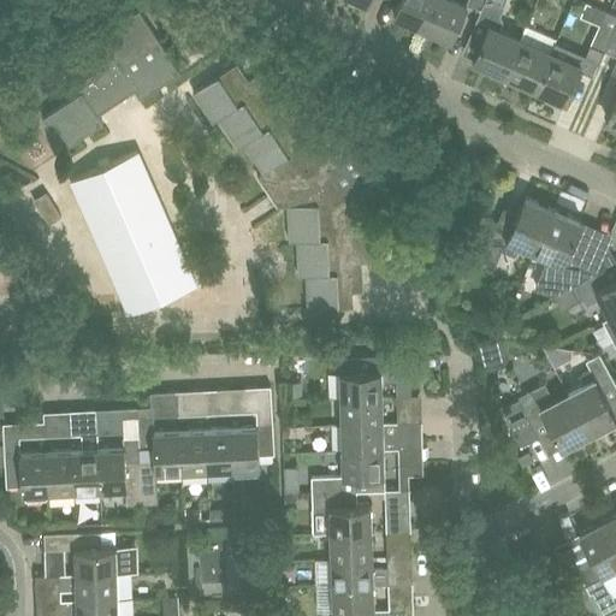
[(0,0),(0,30),(12,7),(0,0)]
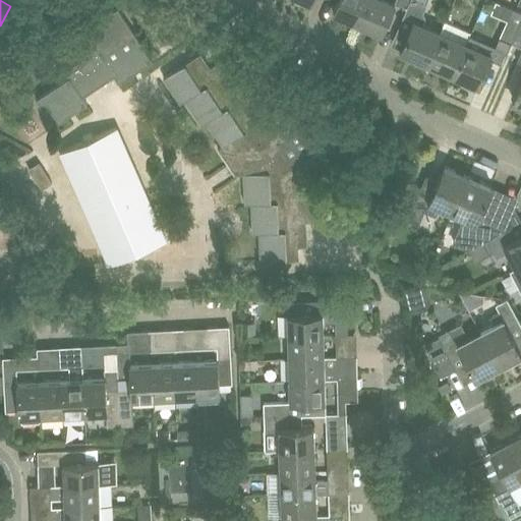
[(357,24),(366,0),(338,0),(333,13),(335,14),(336,19),(344,23),(348,20),(357,24)]
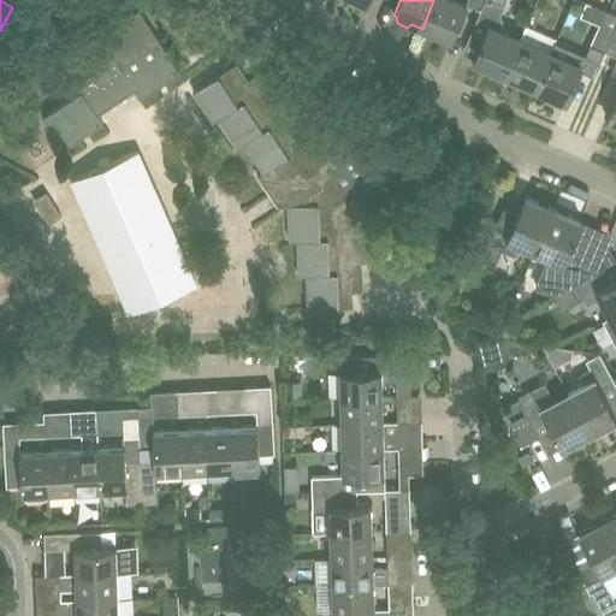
[(467,4),(458,0),(433,0),(422,29),(451,41),(467,4)]
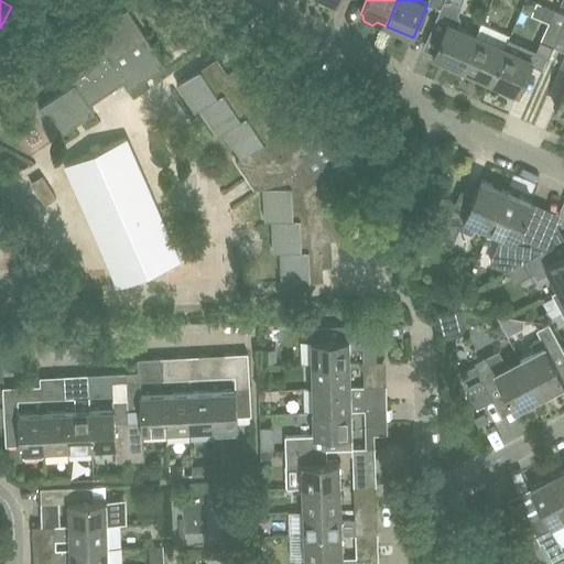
[(462,68),(477,36),(456,28),(459,20),(458,14),(462,6),(458,3),(459,0),(443,0),(434,22),(446,28),(433,56),(462,68)]
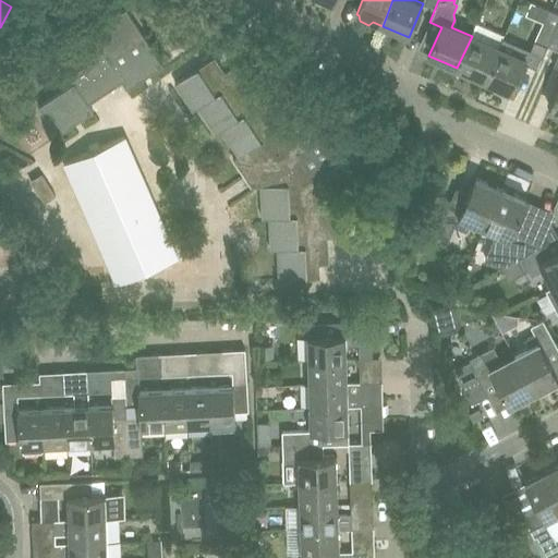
[(124,8),(69,46),(83,67),(70,74),(75,83),(39,106),(58,133),(93,110),(88,104),(123,81),(128,87),(161,65),(143,36),(124,8)]
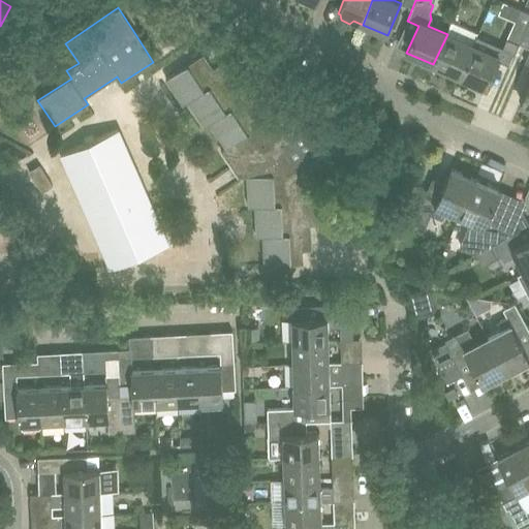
[(519,43),(520,44),(528,22),(528,12),(520,9),(516,18),(507,38),(519,43)]
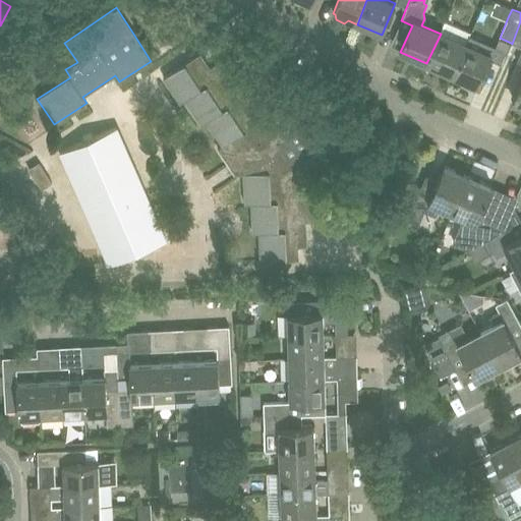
[(520,21),(512,44),(520,47),(520,21)]
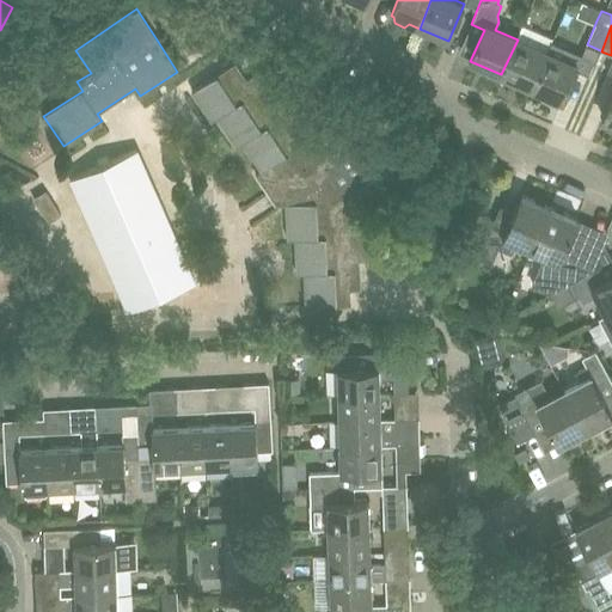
[(501,74),(531,87),(546,51),(518,40),(501,74)]
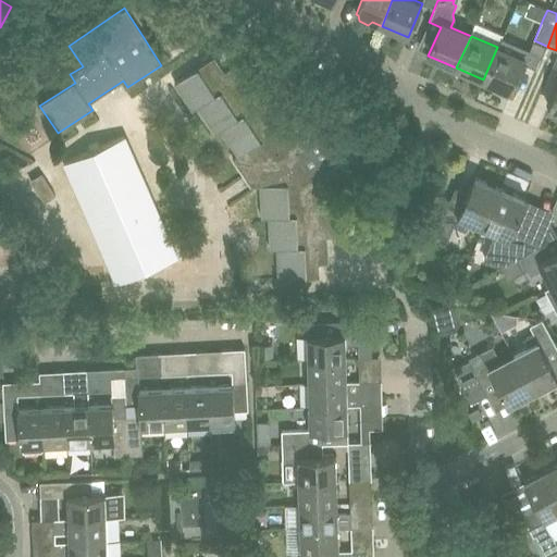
[(536,69),(546,46),(534,40),(533,40),(524,59),(497,47),(483,79),(511,91),(524,63),(536,69)]
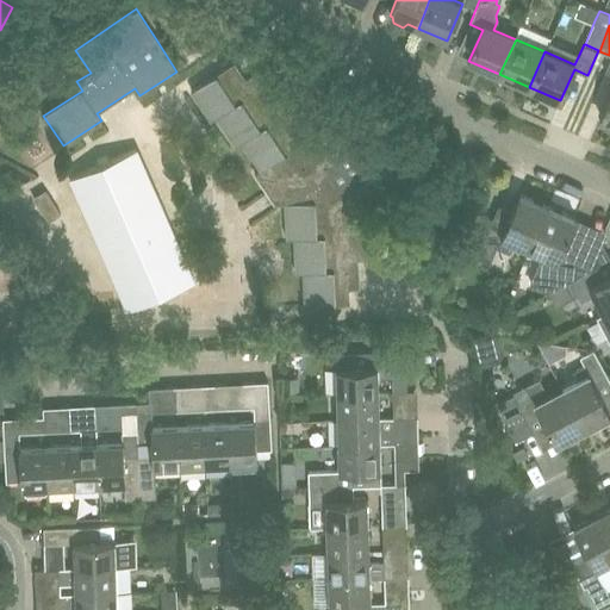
[(235,62),(192,91),(211,123),(217,117),(236,145),(241,142),(259,169),(254,173),(267,193),(274,203),(278,203),(284,203),(286,238),(293,238),(296,273),(303,273),(305,307),(350,304),(349,288),(360,288),(359,259),(365,259),(365,249),(362,218),(356,219),(355,199),(355,197),(392,172),(369,138),(358,147),(358,145),(346,129),(335,136),(327,142),(318,130),(316,128),(297,99),(285,106),(262,72),(261,69),(248,78),(246,79),(235,62)]
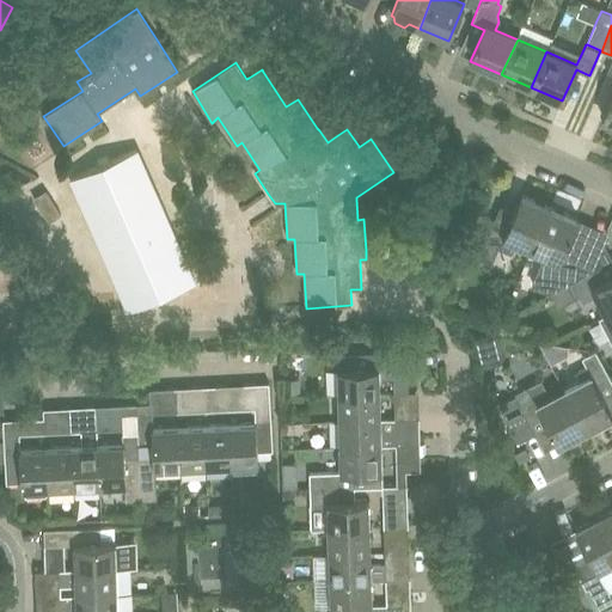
[(126,312),(151,301),(195,282),(193,277),(182,254),(136,150),(68,179),(126,312)]
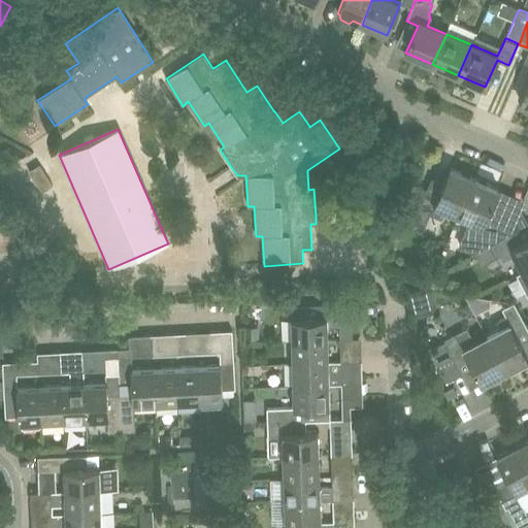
[(40,164),(30,170),(42,192),(53,185),(40,164)]
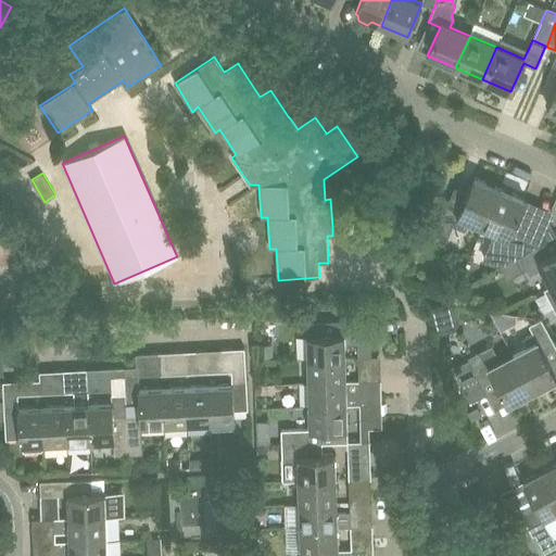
[(483,228),(501,188),(475,177),(463,205),(450,200),(440,222),(436,234),(446,238),(452,225),(465,230),(468,222),(483,228)]
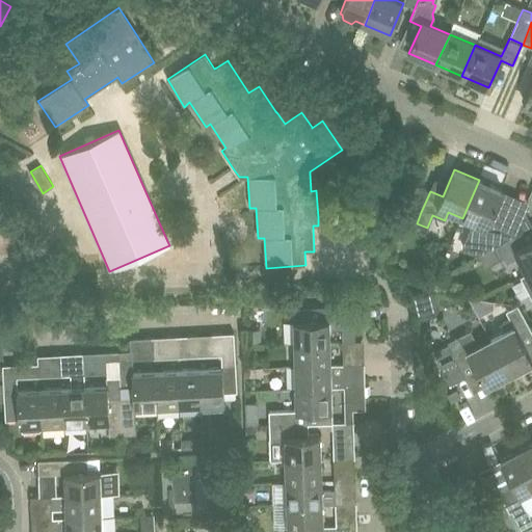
[(503,190),(479,180),(462,218),(472,223),(461,248),(478,256),(491,248),(503,222),(491,218),(503,190)]
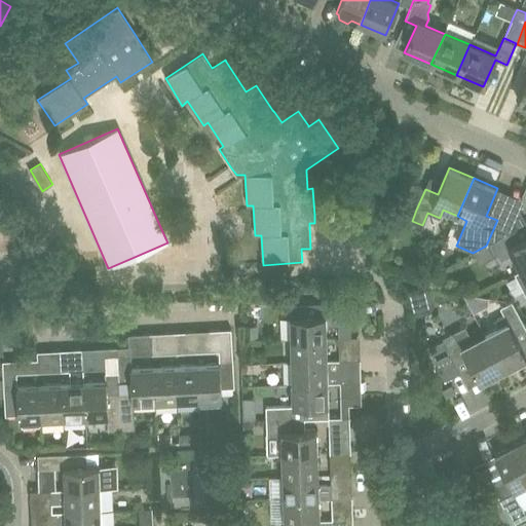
[(404,203),(415,209),(411,221),(412,221),(416,210),(425,189),(412,183),(404,203)]
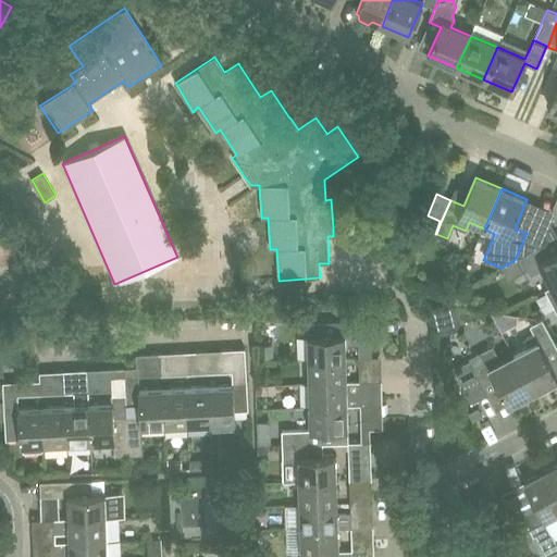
[(523,272),(525,270),(530,277),(542,271),(551,288),(556,284),(556,252),(549,257),(543,245),(517,259),(523,272)]
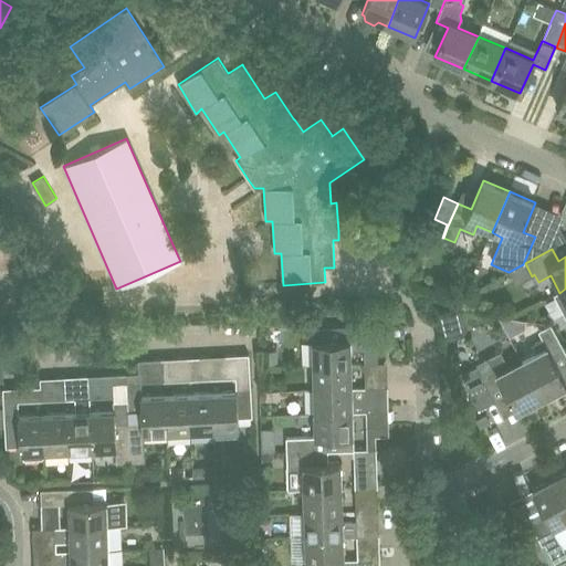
[(554,296),(565,320),(565,289),(559,293),(554,296)]
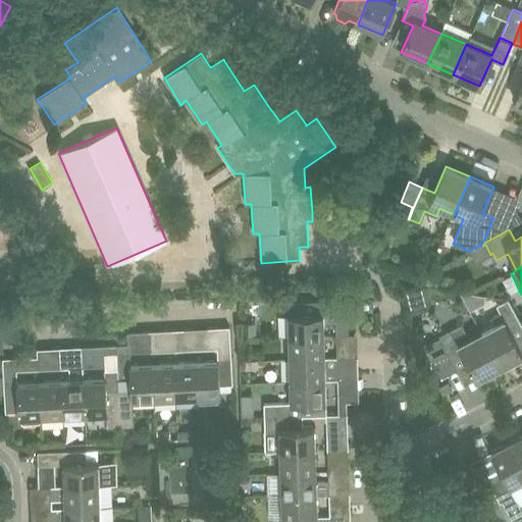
[(348,321),(347,300),(297,302),(297,314),(289,314),(289,337),(324,335),(324,322),(348,321)]
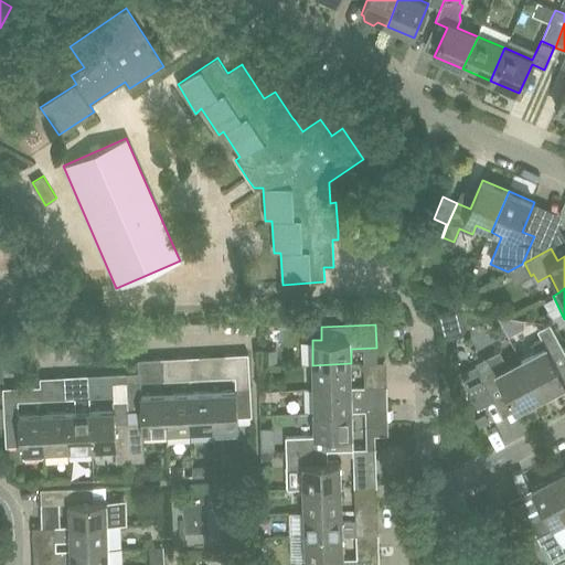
[(537,331),(541,338),(530,343),(534,353),(521,360),(541,400),(564,386),(564,383),(552,359),(564,352),(550,324),(537,331)]
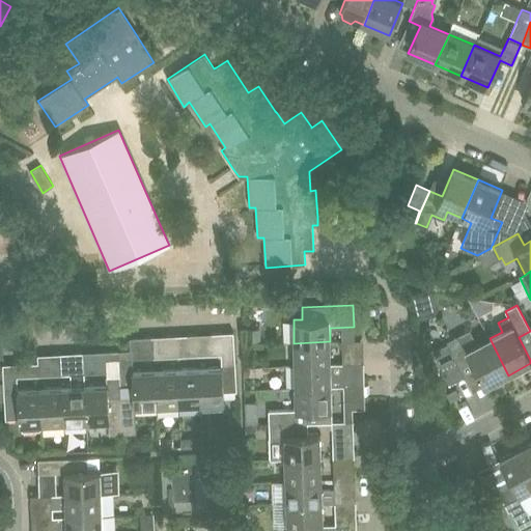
[(355,341),(354,331),(341,331),(342,341),(355,341)]
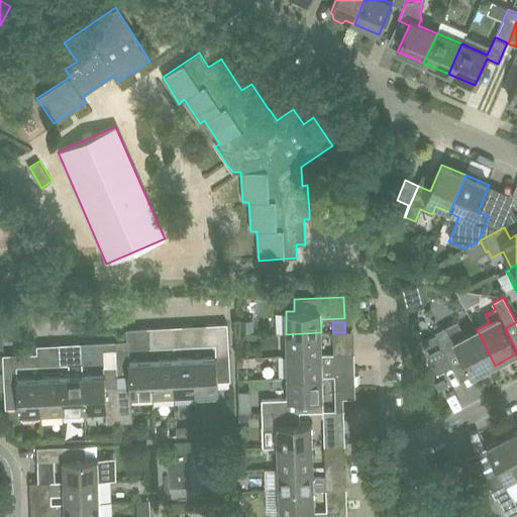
[(477,329),(463,336),(456,322),(435,333),(436,334),(421,342),(437,375),(448,369),(444,360),(448,359),(447,358),(458,352),(472,378),(495,366),(477,329)]
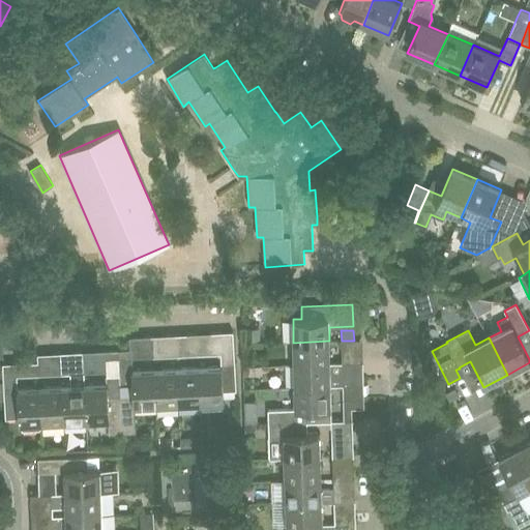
[(221,366),(199,367),(201,404),(224,403),(223,390),(235,390),(233,332),(210,333),(211,354),(221,354),(221,366)]
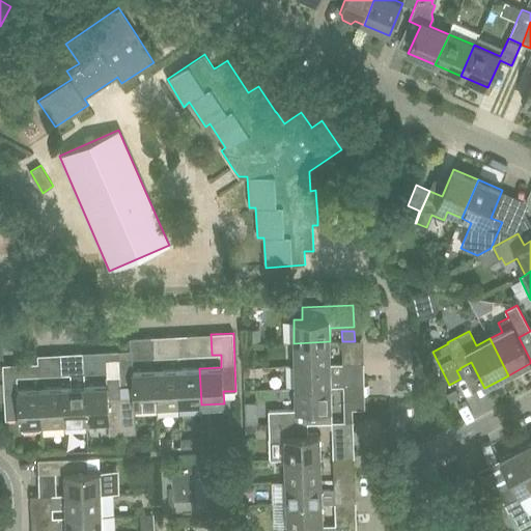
[(198,335),(188,335),(189,356),(199,356),(198,335)]
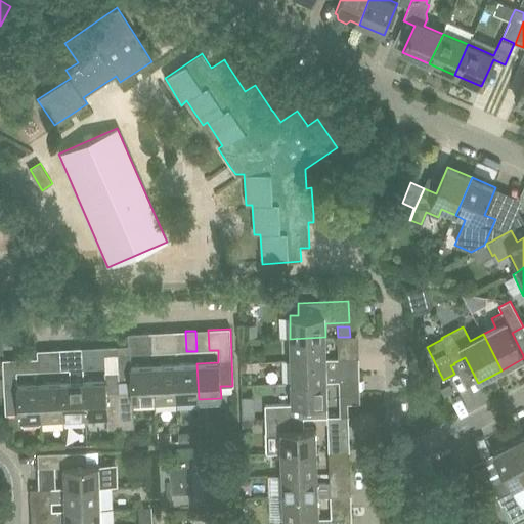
[(173,332),(164,332),(165,352),(174,352),(173,332)]
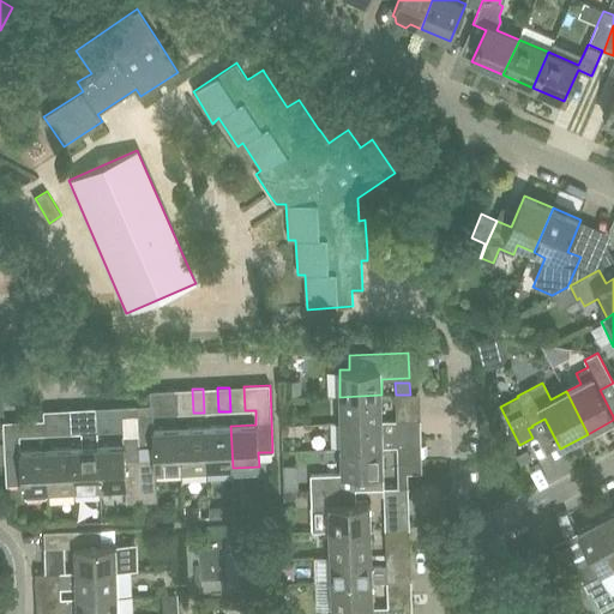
[(178,390),(164,390),(166,414),(179,414),(178,390)]
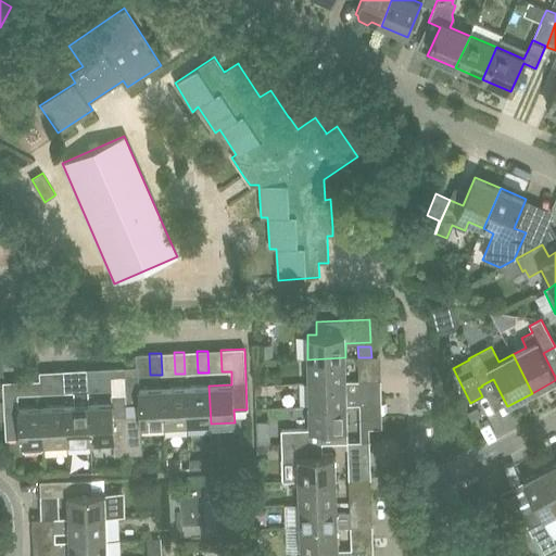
[(142,427),(164,426),(162,388),(138,389),(137,354),(136,354),(136,366),(125,367),(126,404),(138,404),(139,415),(127,415),(128,454),(143,454),(142,427)]
